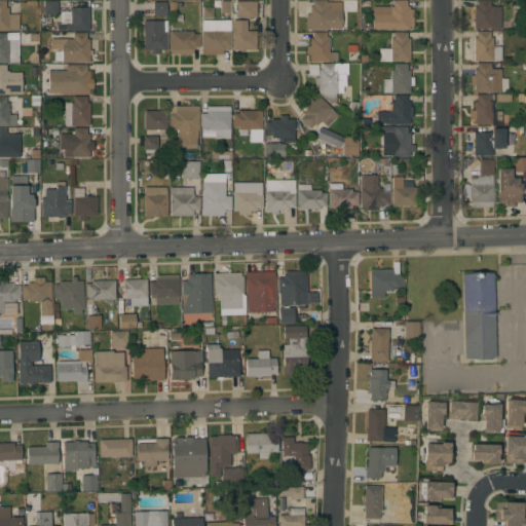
[(305,14),(309,14),(309,6),(312,6),(311,1),(326,0),(326,6),(328,6),(328,8),(340,7),(341,28),(329,29),(329,30),(309,30),(305,30),(305,14)]
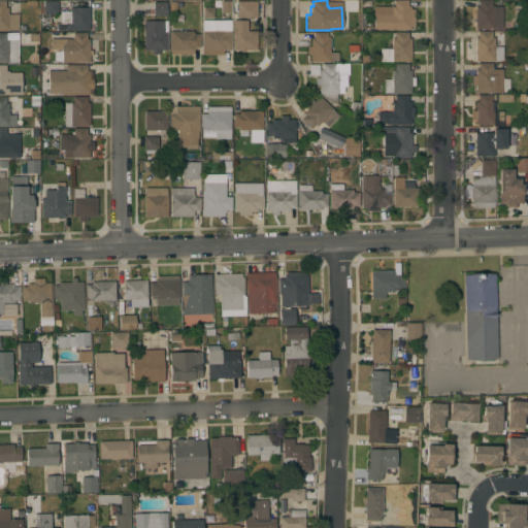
[(373,6),(394,6),(394,0),(408,0),(408,6),(415,6),(415,30),(392,30),(392,29),(374,29),(373,6)]
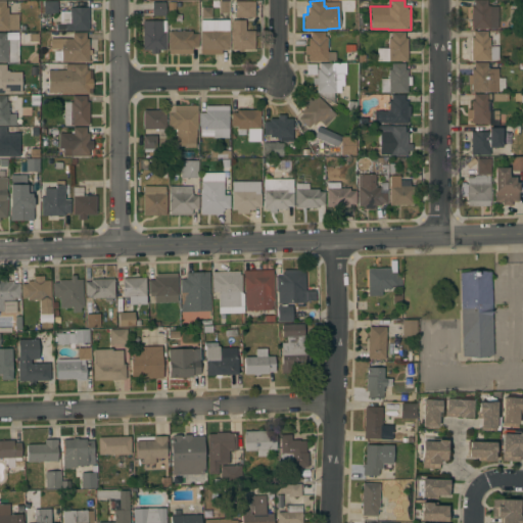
[(471,6),(473,6),(473,0),(487,0),(487,6),(489,6),(497,6),(497,29),(471,29),(471,6)]
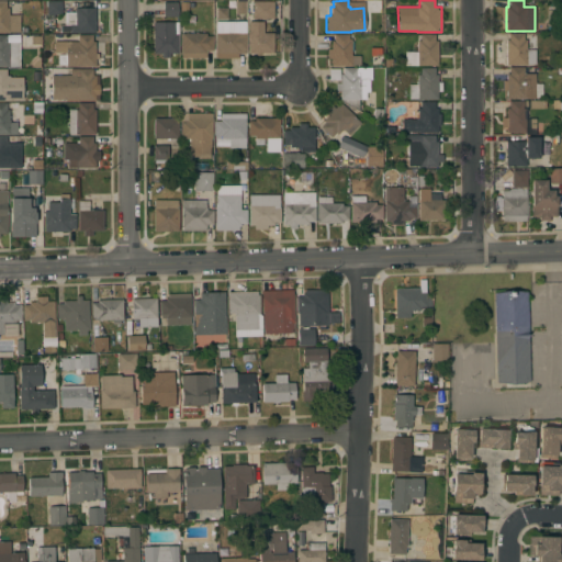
[(0,1),(6,1),(6,8),(9,8),(9,15),(20,15),(20,32),(9,32),(9,33),(0,33),(0,1)]
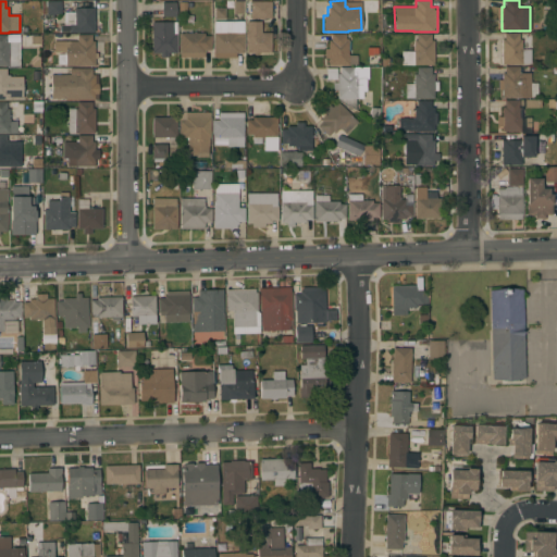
[(61,14),(46,14),(41,14),(41,1),(45,1),(45,2),(60,1),(61,14)]
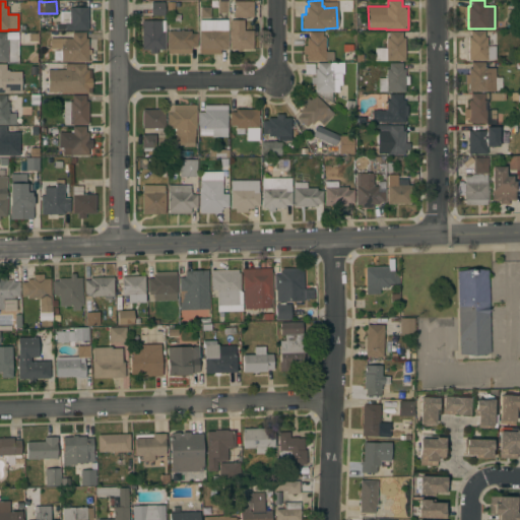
[(217,7),(210,7),(210,1),(217,1),(226,1),(228,12),(217,13),(217,7)]
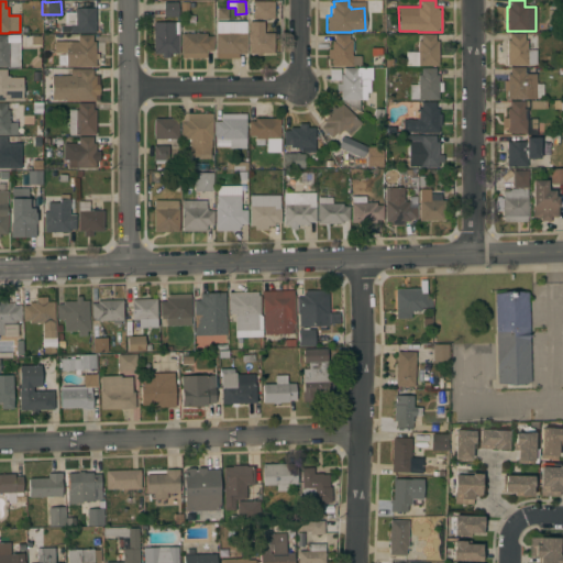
[(253,1),(274,1),(274,19),(253,19),(253,1)]
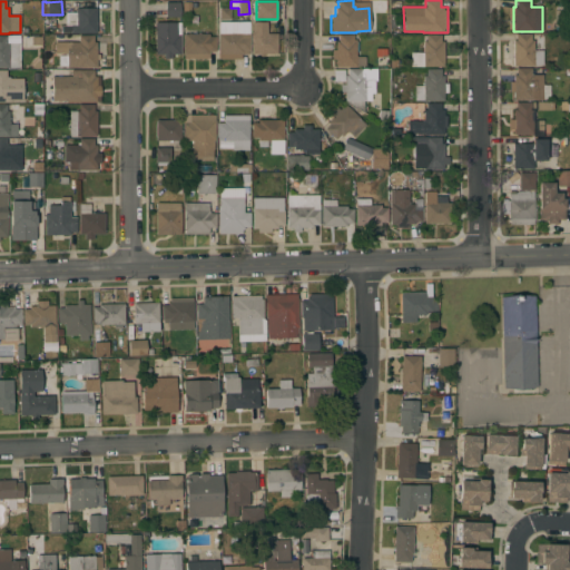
[(165,2),(179,2),(179,17),(165,17),(165,2)]
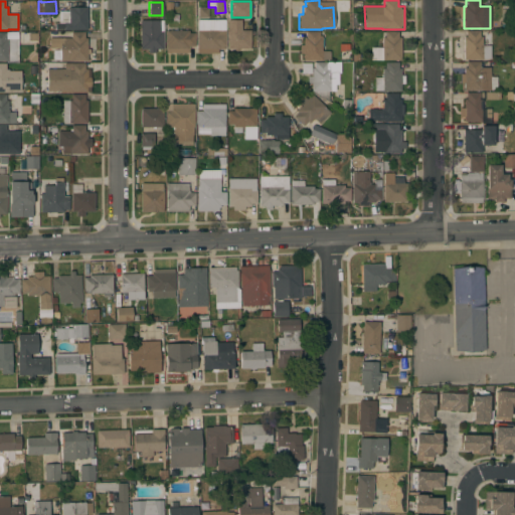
[(68,8),(87,8),(87,30),(63,30),(63,29),(55,29),(54,23),(63,23),(63,22),(68,22),(68,8)]
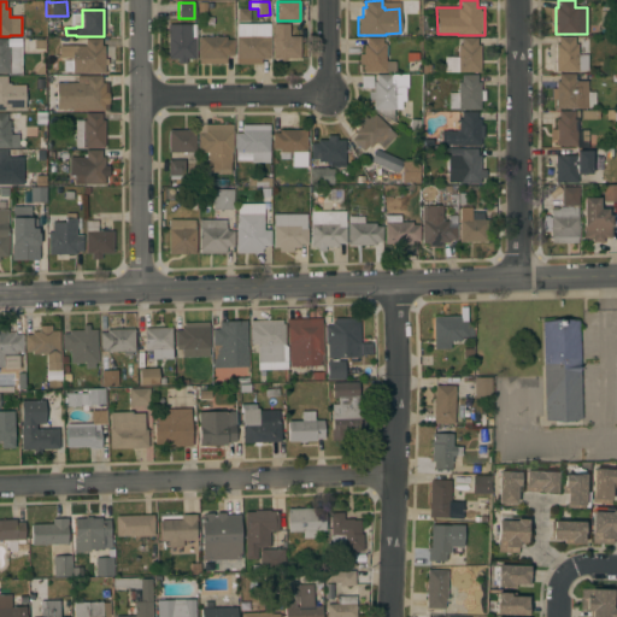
[(238,10),(250,10),(250,23),(238,23),(238,10)]
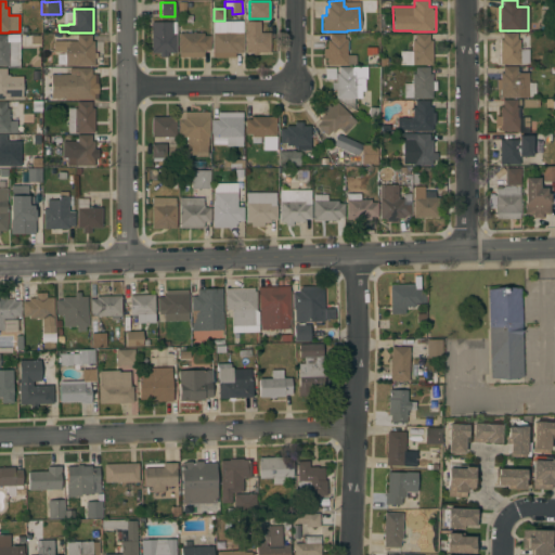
[(211,34),(213,34),(213,22),(242,21),(243,34),(243,50),(243,53),(234,53),(234,59),(211,59),(211,34)]
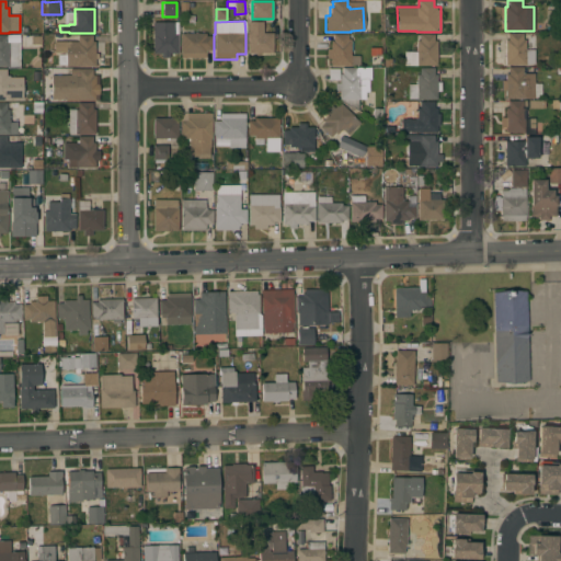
[(152,23),(176,22),(176,54),(169,54),(169,58),(161,58),(161,54),(152,54),(152,23)]
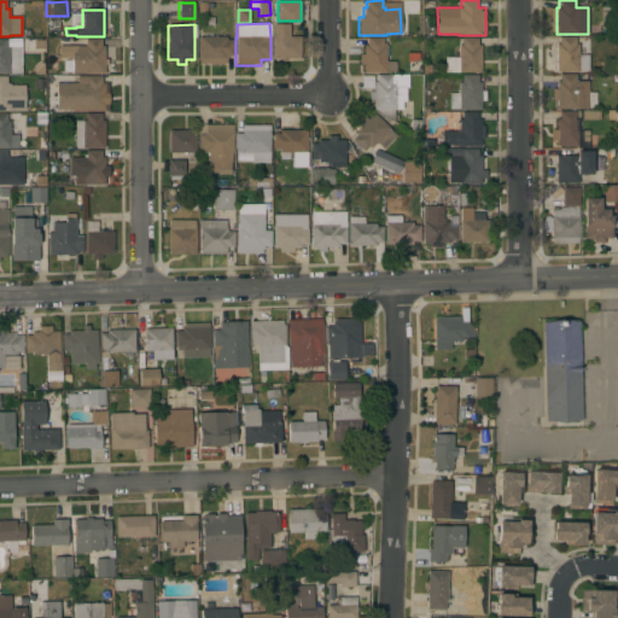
[(273,24),(299,24),(299,36),(301,36),(301,58),(286,58),(286,60),(281,60),(281,59),(273,59),(273,24)]
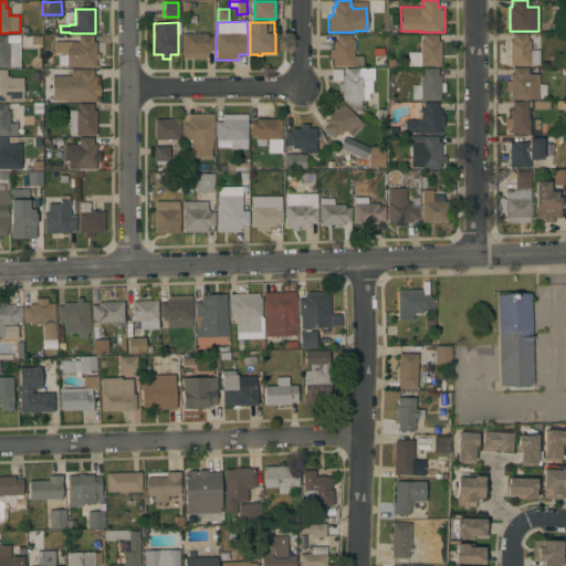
[(182,33),(207,33),(207,37),(213,37),(213,51),(207,51),(207,59),(182,59),(182,33)]
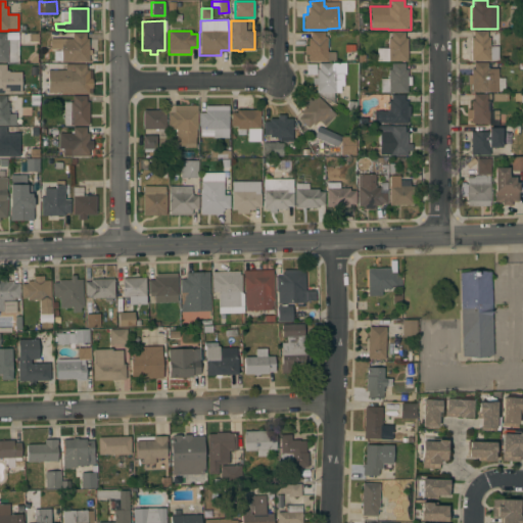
[(471,54),(467,54),(467,48),(471,48),(471,37),(473,37),(473,32),(487,31),(487,37),(489,37),(489,47),(497,46),(497,60),(471,60),(471,54)]
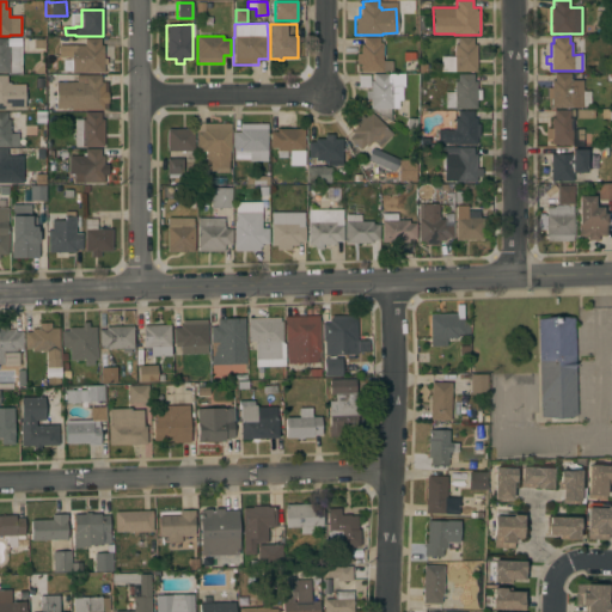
[(360,65),(356,65),(356,54),(360,54),(360,44),(363,44),(363,37),(379,37),(379,43),(383,43),(383,61),(392,61),(392,72),(360,72),(360,65)]
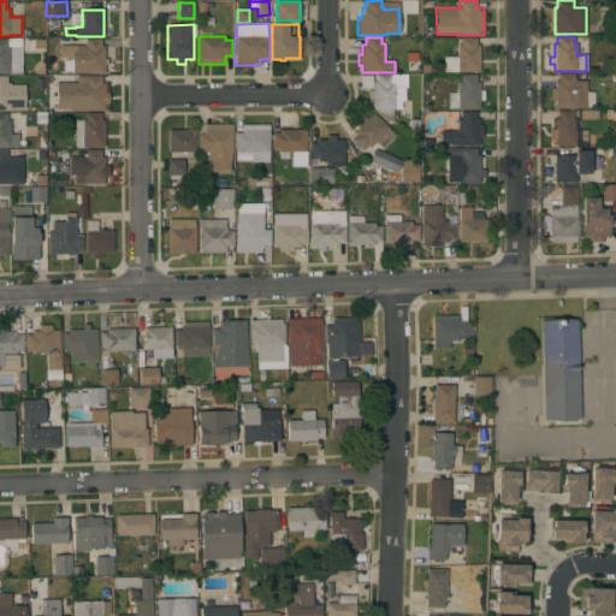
[(444,57),(457,57),(457,45),(460,45),(460,37),(477,37),(477,45),(479,45),(479,72),(444,72),(444,57)]
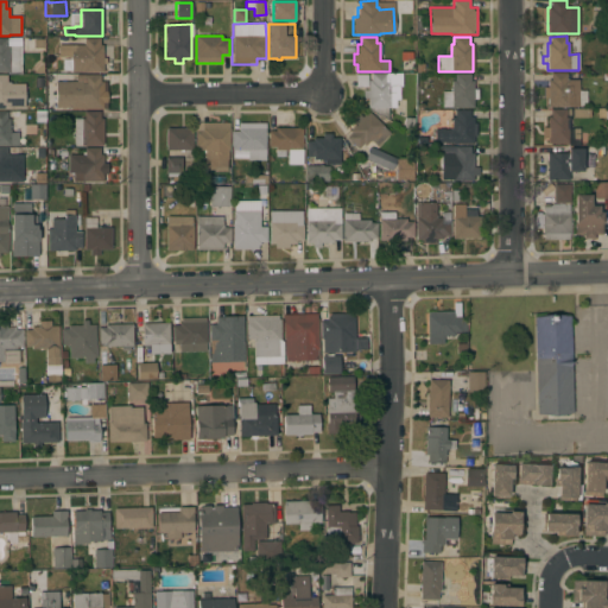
[(0,38),(6,38),(6,45),(21,45),(21,73),(0,73),(0,38)]
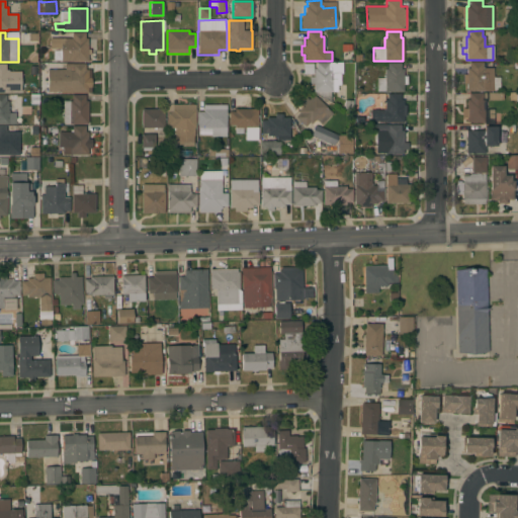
[(61,62),(61,60),(54,60),(53,51),(61,51),(61,49),(50,49),(50,38),(71,38),(71,32),(85,32),(85,38),(87,38),(87,62),(61,62)]
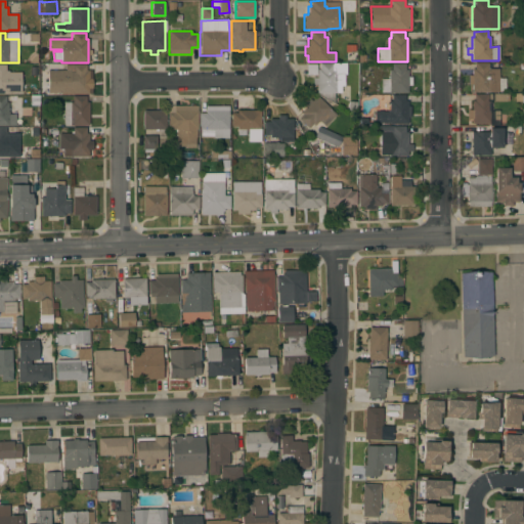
[(472,69),(474,69),(474,62),(488,62),(488,69),(498,69),(498,92),(472,92),(472,69)]
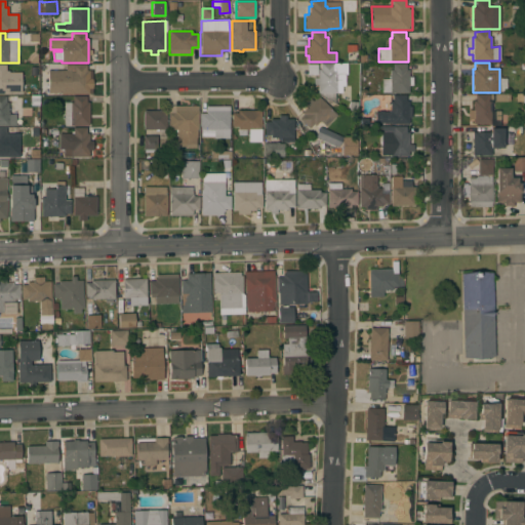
[(318,93),(317,93),(317,85),(313,85),(313,78),(317,78),(318,70),(320,70),(320,64),(346,64),(346,75),(345,75),(345,86),(341,86),(341,93),(335,93),(335,103),(318,94),(318,93)]
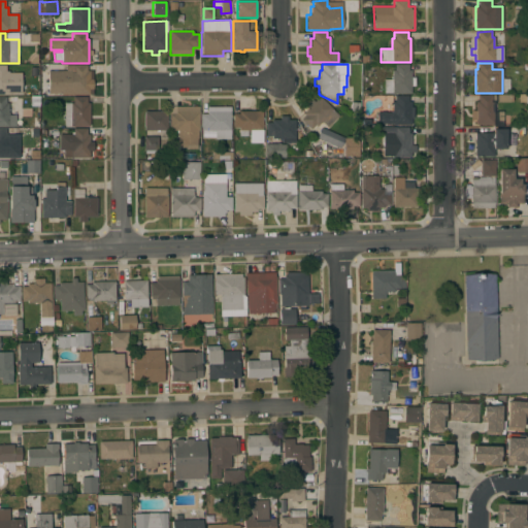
[(384,79),(392,79),(392,70),(395,70),(395,64),(408,64),(408,70),(410,70),(411,94),(392,94),(392,93),(384,93),(384,79)]
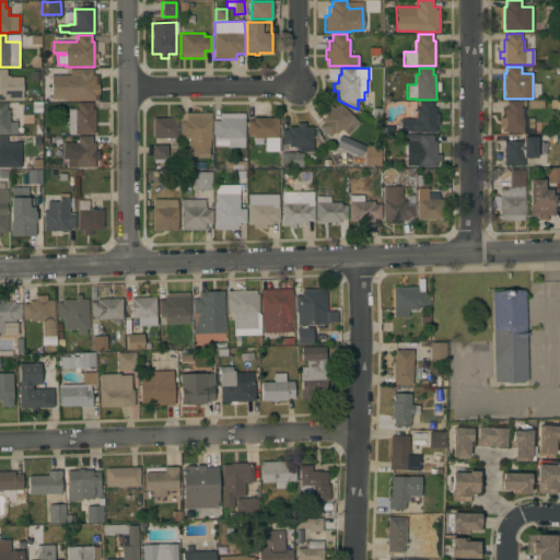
[(0,69),(6,69),(7,76),(9,76),(9,78),(22,78),(22,98),(9,98),(9,101),(0,101),(0,69)]
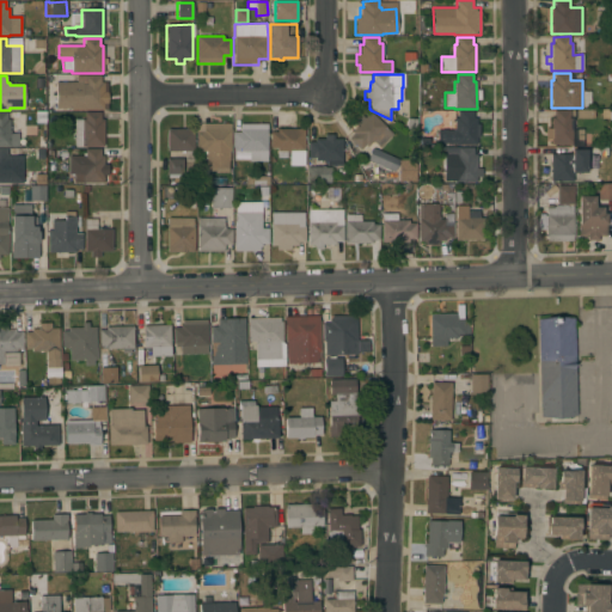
[(55,83),(77,83),(77,75),(101,75),(101,83),(108,83),(108,110),(71,110),(71,109),(56,109),(55,83)]
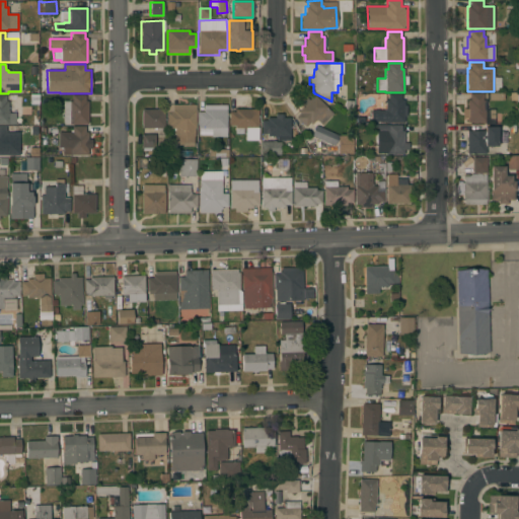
[(370,113),(385,113),(385,103),(381,103),(381,94),(403,93),(403,112),(405,112),(405,117),(403,117),(403,123),(370,123),(370,113)]
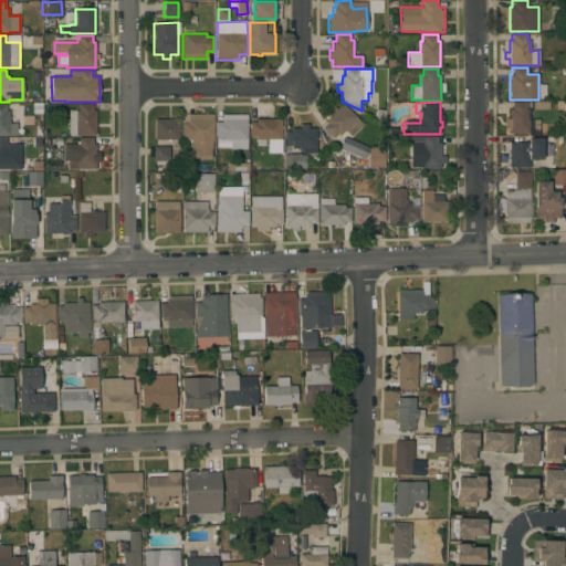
[(510,128),(505,128),(505,119),(510,119),(510,108),(512,108),(512,102),(527,102),(527,108),(530,108),(531,119),(540,119),(540,136),(526,136),(526,133),(510,134),(510,128)]
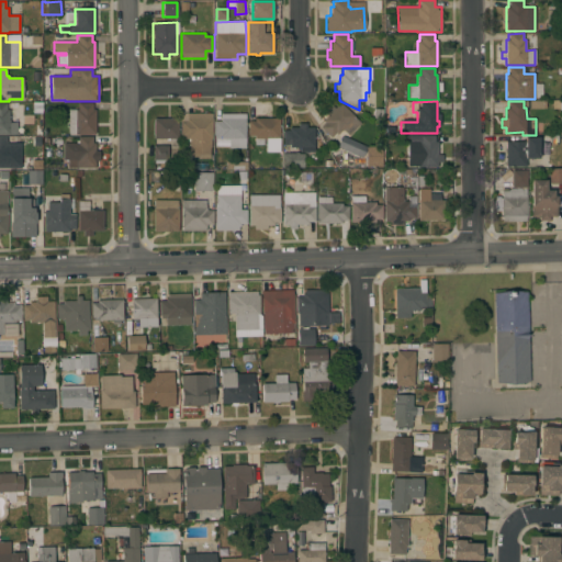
[(321,127),(325,123),(323,121),(328,115),(325,112),(332,105),(335,108),(339,102),(355,116),(353,117),(361,123),(346,141),(338,134),(337,135),(335,133),(332,137),(321,127)]
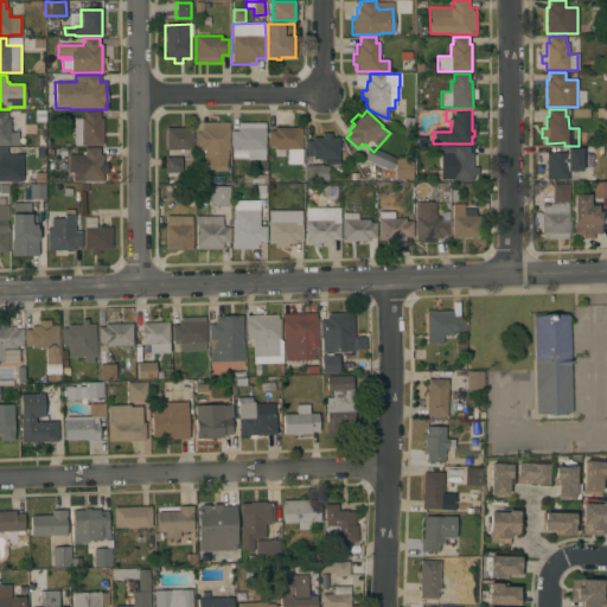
[(0,112),(7,112),(7,119),(10,119),(10,134),(17,134),(17,145),(0,145),(0,112)]
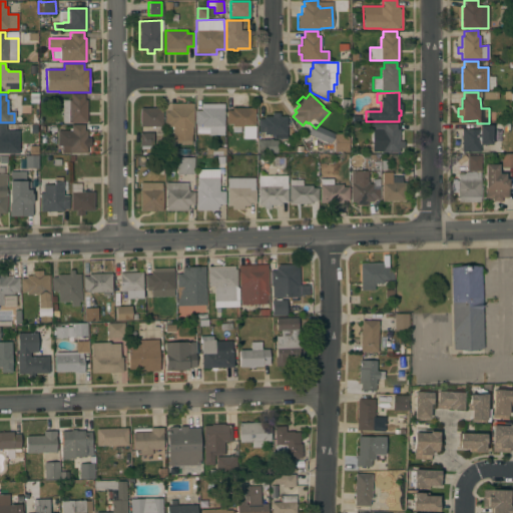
[(62,122),(62,100),(71,100),(71,94),(84,94),(84,100),(87,100),(87,107),(91,107),(91,119),(86,119),(86,122),(62,122)]
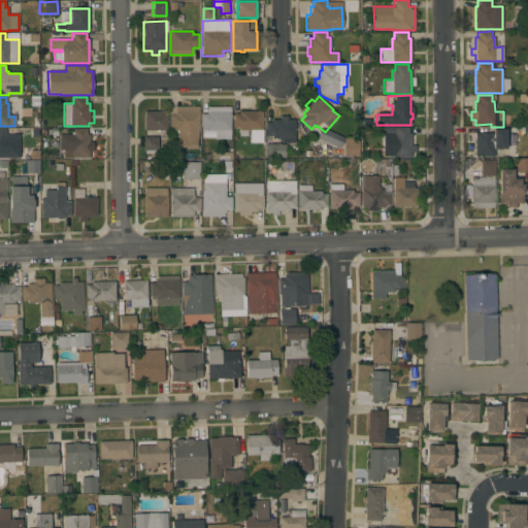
[(177,133),(176,133),(176,131),(169,131),(169,113),(175,113),(175,107),(199,106),(199,130),(198,130),(198,138),(197,138),(197,149),(187,149),(187,147),(177,147),(177,133)]
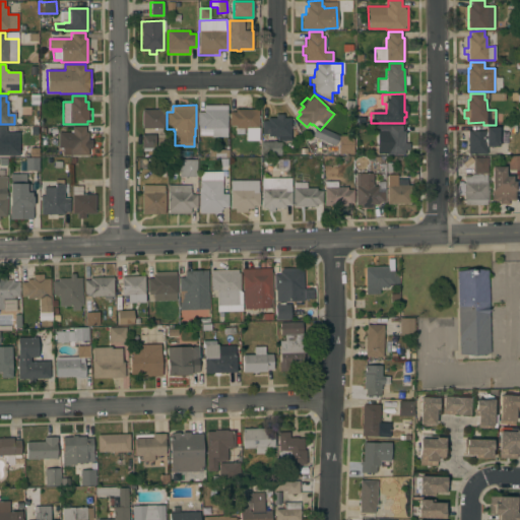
[(198,113),(204,113),(204,106),(226,106),(228,136),(198,136),(198,113)]
